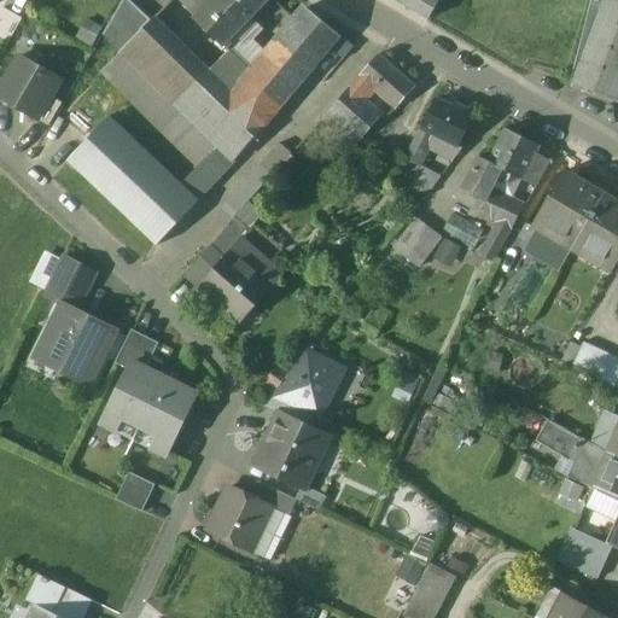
[(151,22),(128,0),(122,0),(103,34),(122,53),(143,33),(141,31),(151,22)]
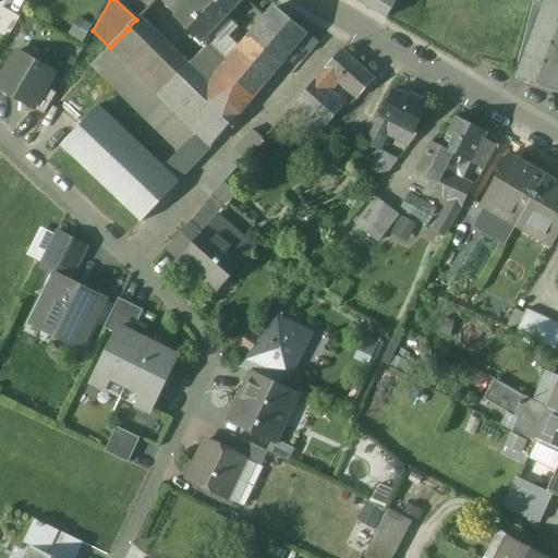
[(187,5),(181,0),(158,0),(176,16),(187,5)]
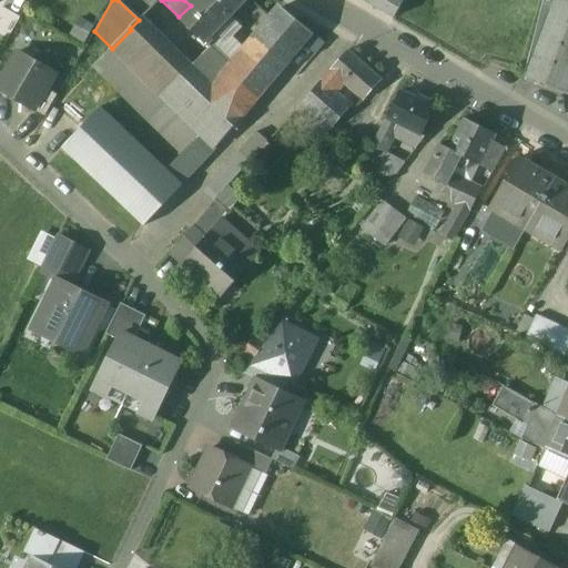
[(195,0),(191,6),(179,17),(200,38),(209,29),(214,33),(246,0),(195,0)]
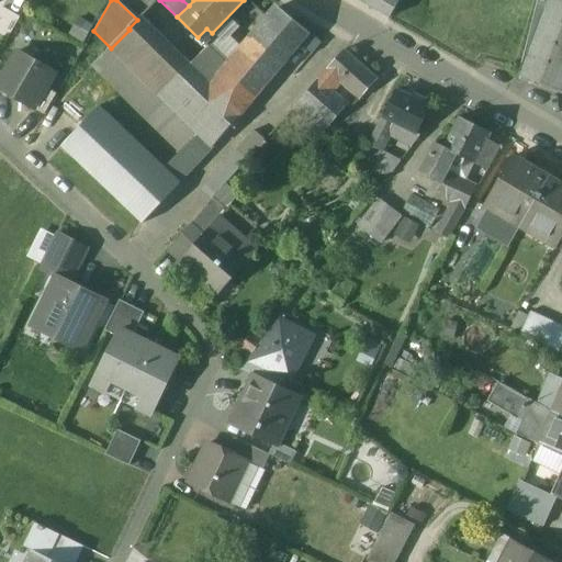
[(391,0),(360,0),(390,18),(397,3),(391,0)]
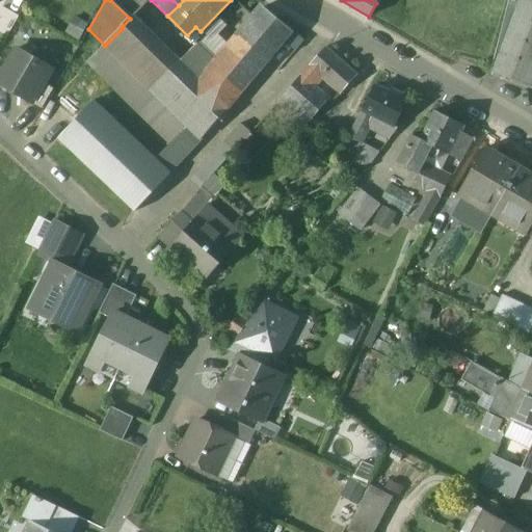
[(511,0),(509,0),(490,72),(531,87),(531,83),(531,0),(515,0),(515,1),(511,0)]
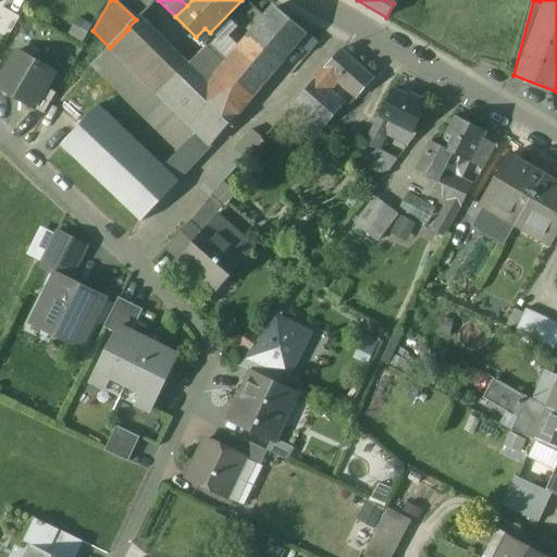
[(265,21),(262,17),(255,26),(258,29),(249,40),(279,64),(305,34),(275,9),(265,21)]
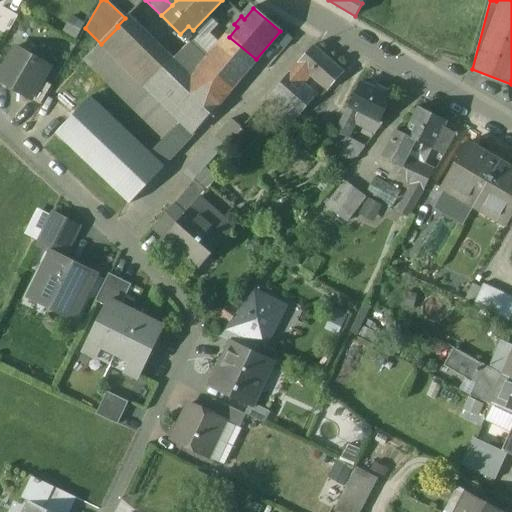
[(216,108),(126,19),(118,27),(101,44),(180,121),(194,134),(216,108)]
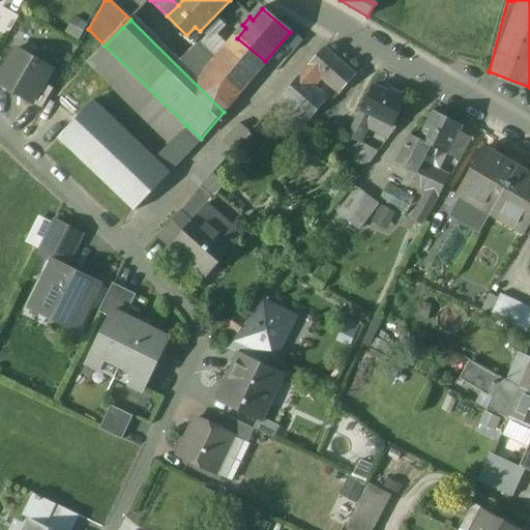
[(290,32),(265,61),(277,71),(301,42),(290,32)]
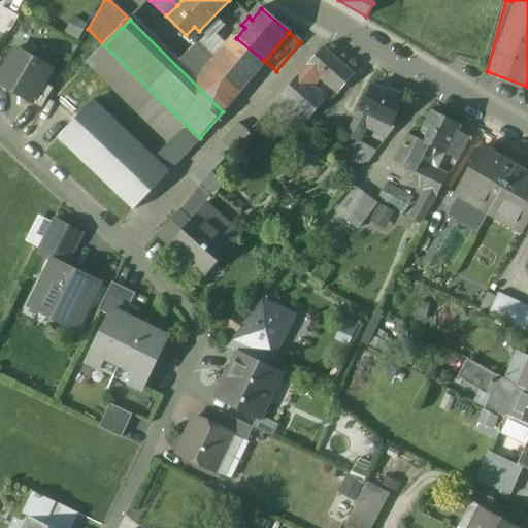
[(264,61),(236,38),(206,72),(234,96),(264,61)]
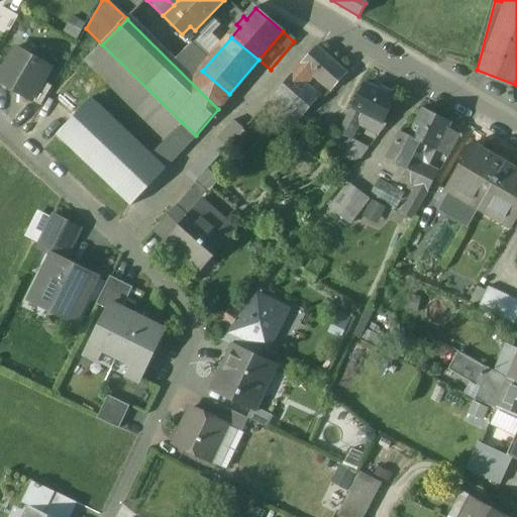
[(182,122),(102,44),(86,62),(167,140),(182,122)]
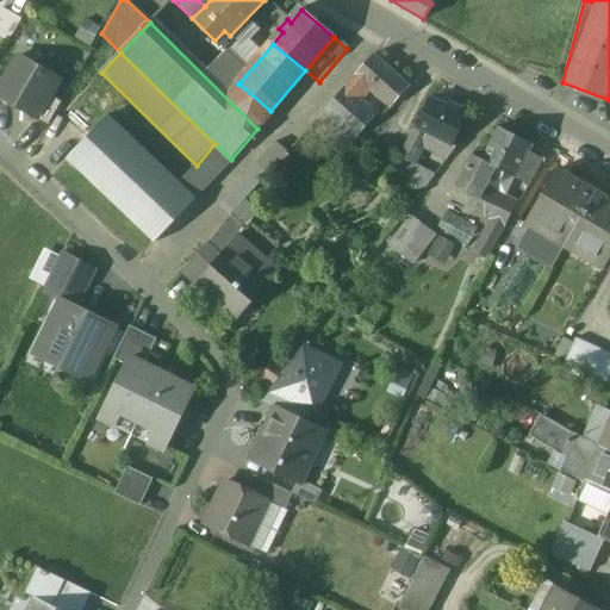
[(372,55),(354,76),(367,88),(391,109),(409,86),(372,55)]
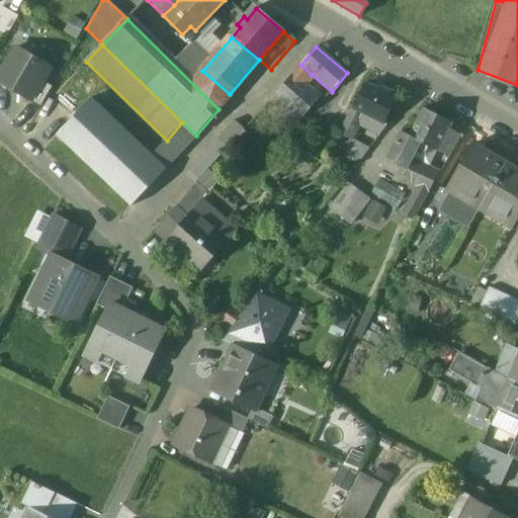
[(51,67),(16,48),(0,76),(0,82),(30,100),(41,81),(51,67)]
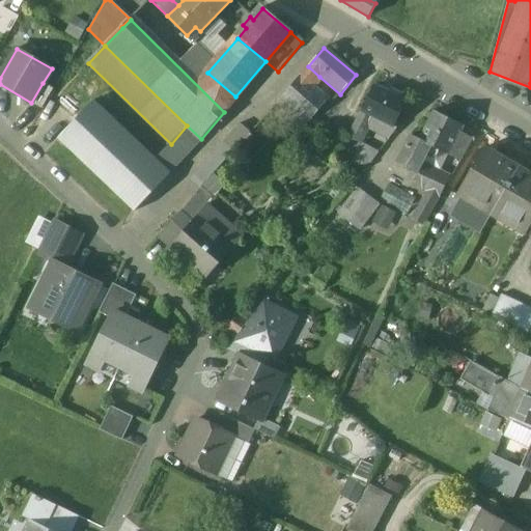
[(319,77),(308,66),(300,76),(311,86),(319,77)]
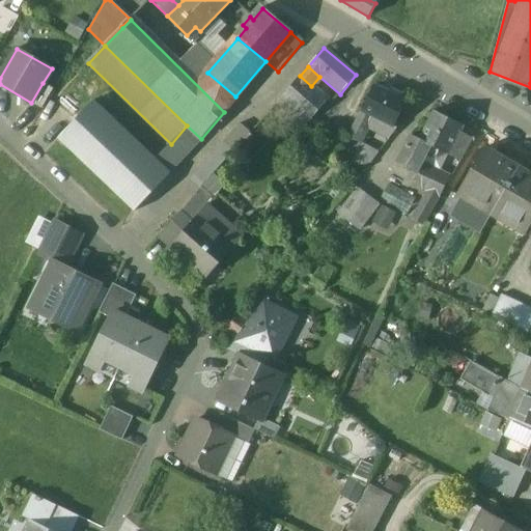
[(311,86),(300,76),(282,95),(292,104),(311,120),(328,101),(311,86)]
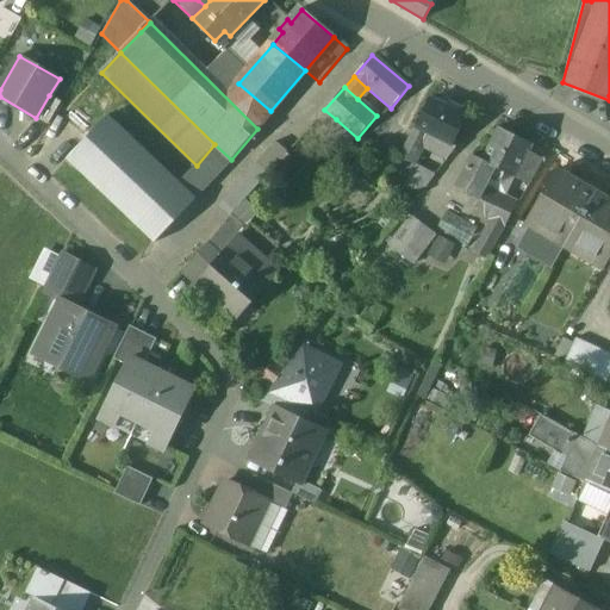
[(61,103),(49,95),(36,118),(48,125),(61,103)]
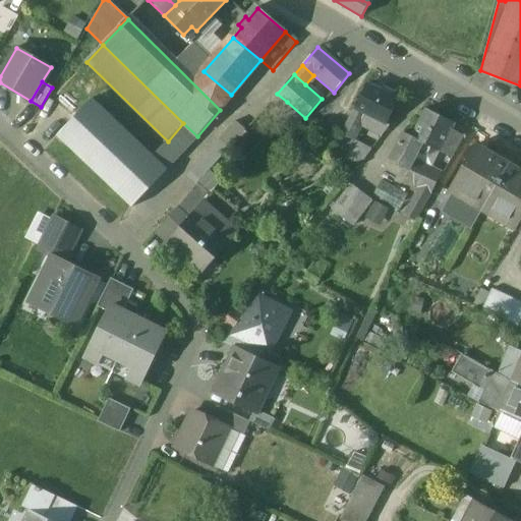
[(382,93),(368,85),(355,110),(364,114),(385,125),(400,98),(384,90),(382,93)]
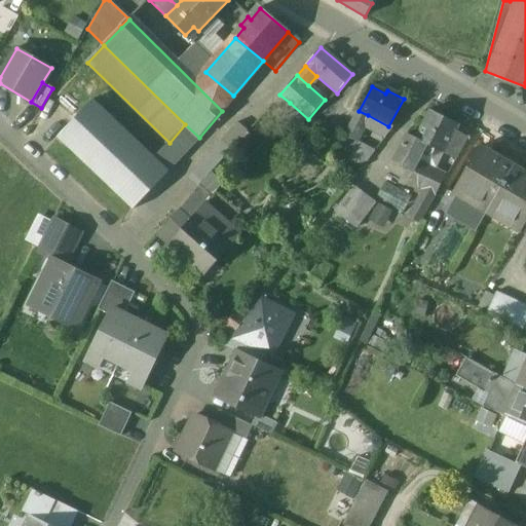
[(290,103),(279,95),(274,100),(285,109),(290,103)]
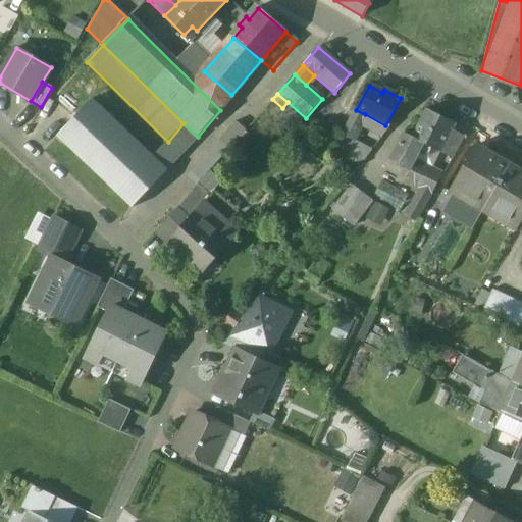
[(155,158),(92,100),(57,137),(133,207),(167,170),(155,158)]
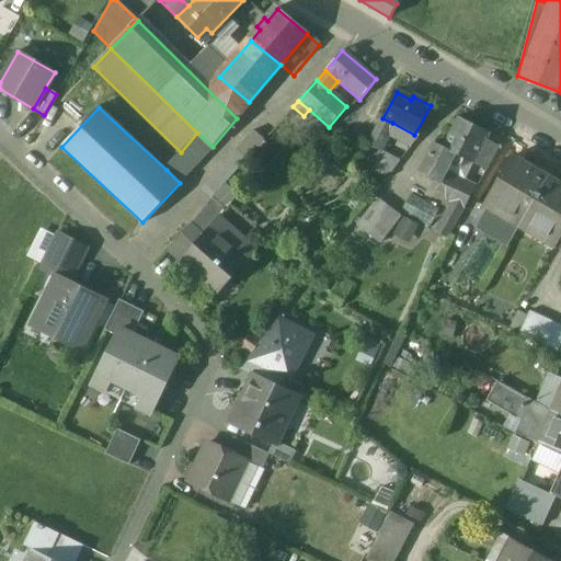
[(329,127),(309,110),(304,116),(323,133),(329,127)]
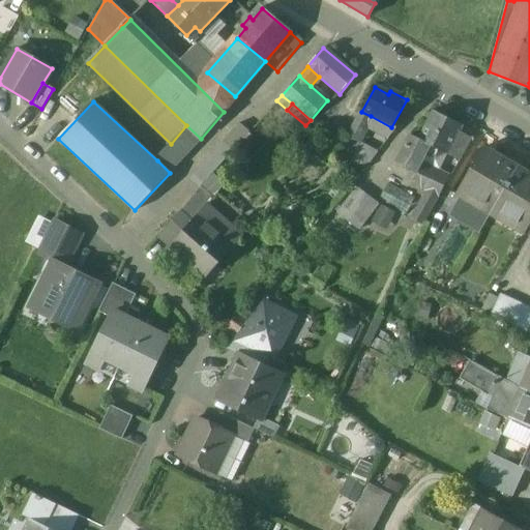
[(361,112),(348,138),(357,142),(371,116),(361,112)]
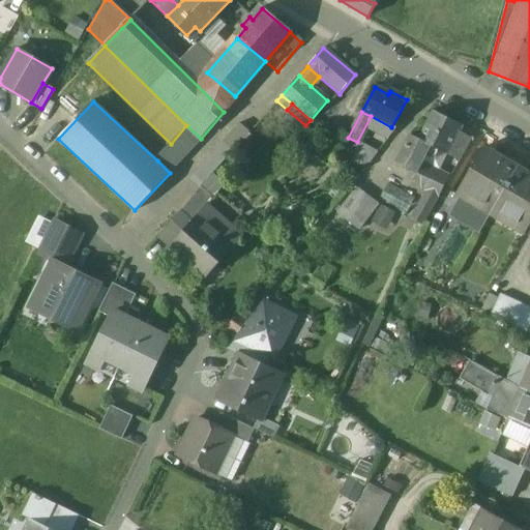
[(462,126),(433,112),(417,141),(417,142),(434,150),(447,156),(459,134),(462,126)]
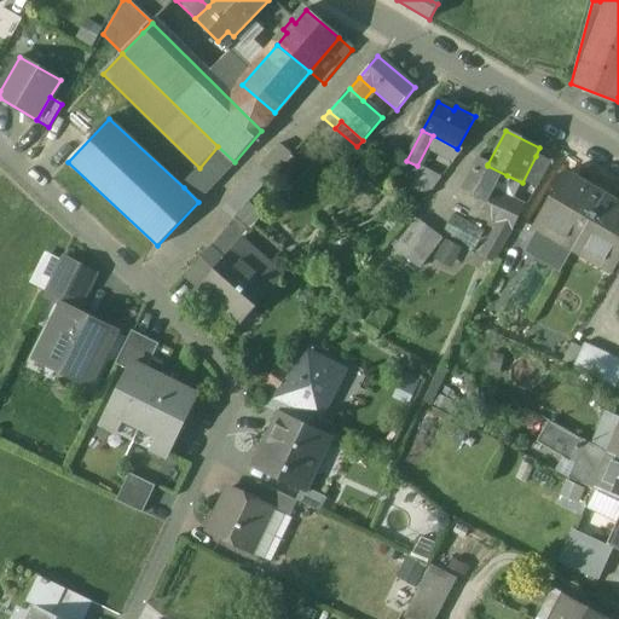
[(281,145),(261,167),(272,177),(291,155),(281,145)]
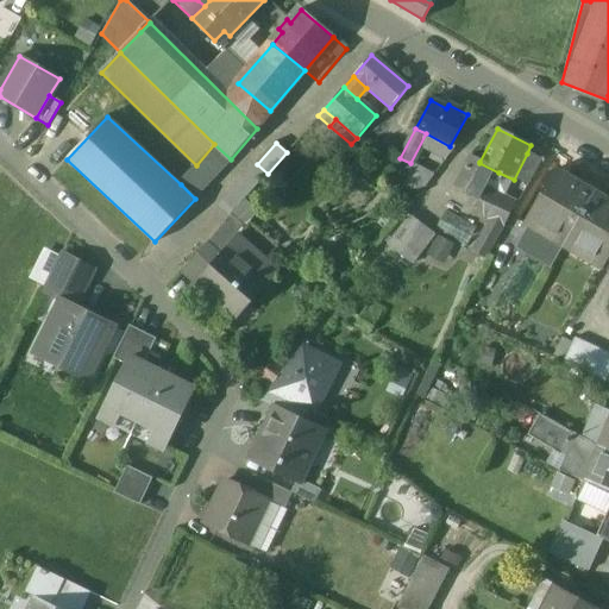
[(196,165),(181,184),(195,199),(231,161),(231,159),(214,144),(196,165)]
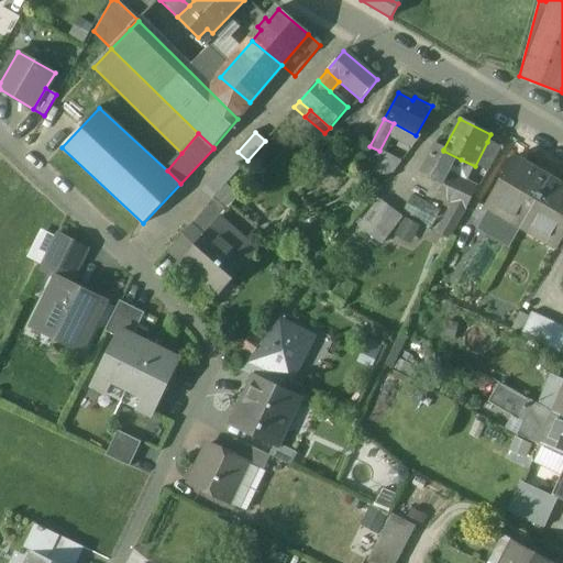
[(487,142),(475,166),(488,173),(500,150),(487,142)]
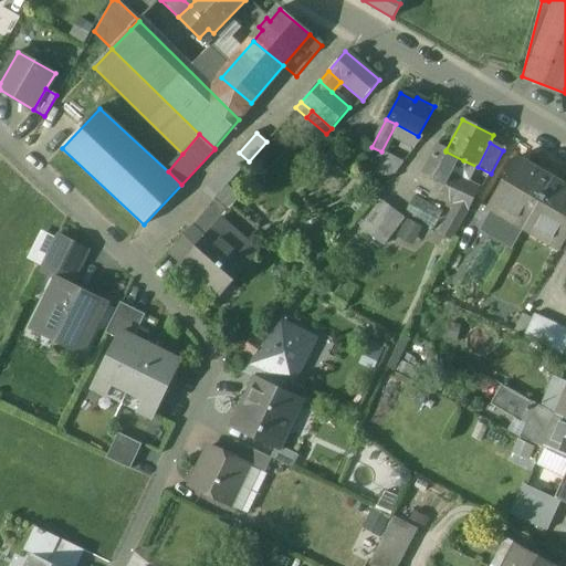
[(446,150),(437,146),(421,176),(443,187),(450,175),(453,167),(458,170),(463,160),(446,152),(446,150)]
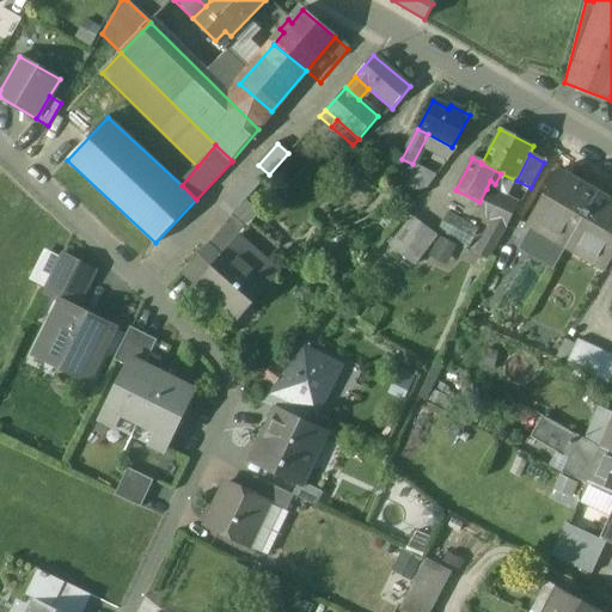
[(417,167),(408,184),(422,193),(435,176),(417,167)]
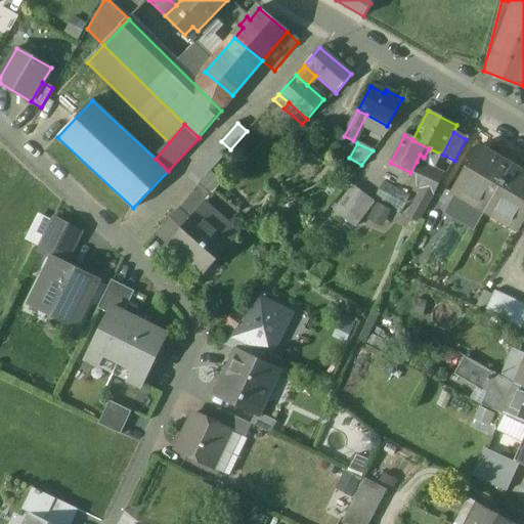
[(223,155),(216,147),(188,178),(197,185),(223,155)]
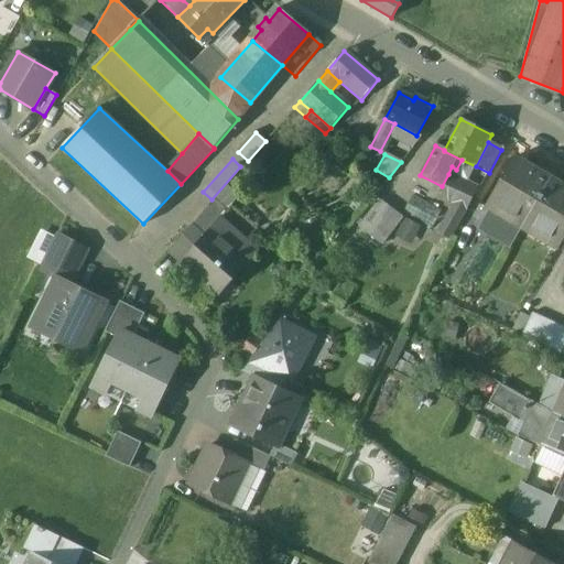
[(514,159),(486,208),(521,229),(551,180),(514,159)]
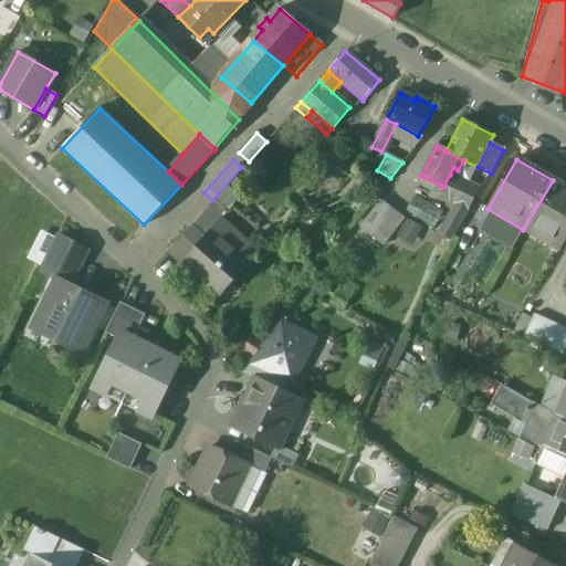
[(450,175),(443,187),(449,189),(454,177),(450,175)]
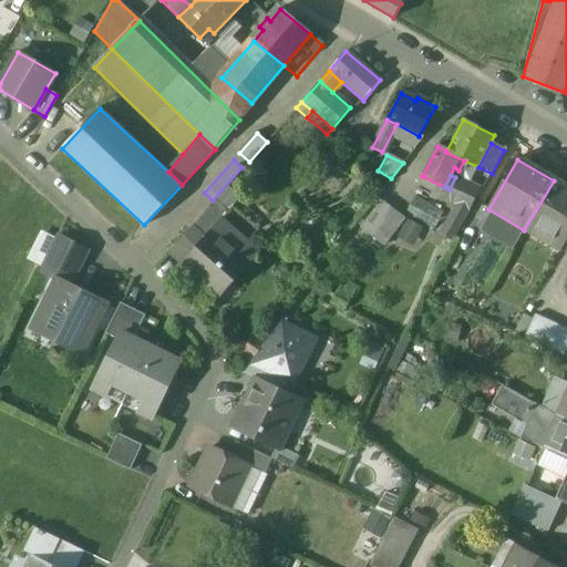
[(481,189),(455,177),(450,189),(454,192),(474,202),(481,189)]
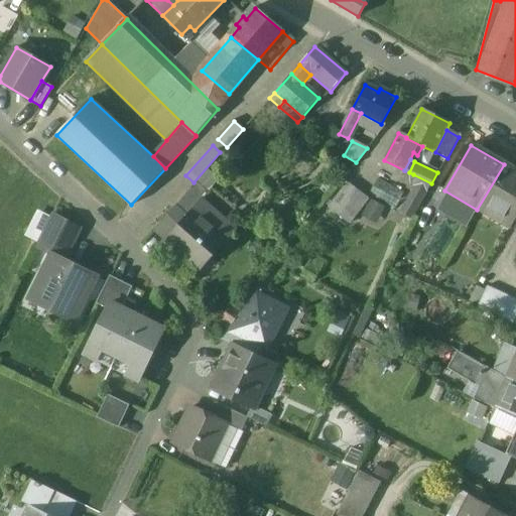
[(515,171),(504,164),(477,210),(509,229),(515,216),(515,171)]
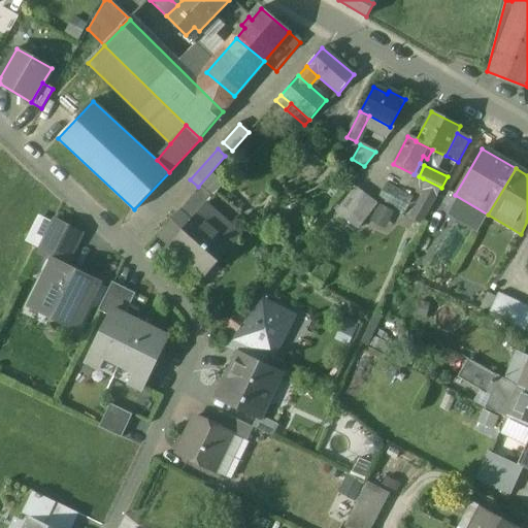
[(441,188),(423,178),(419,187),(427,191),(437,196),(441,188)]
